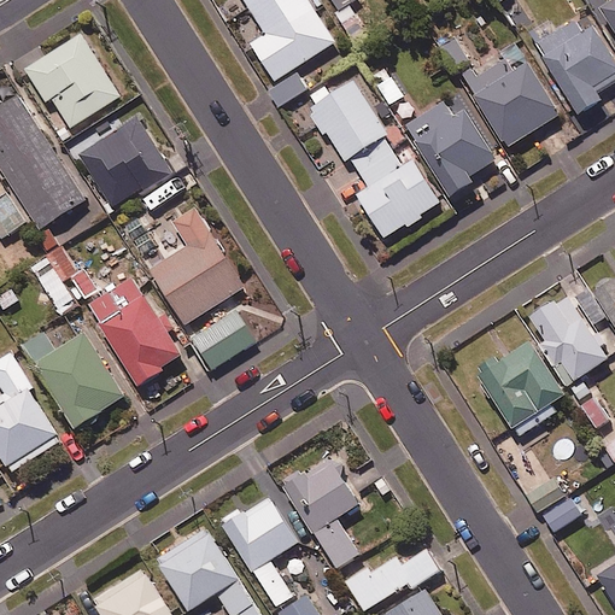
[(337,50),(304,0),(240,0),(268,41),(251,52),(275,89),(337,50)]
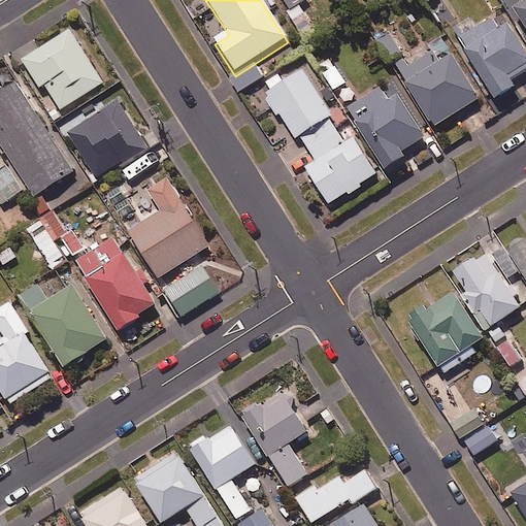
[(280,0),(289,15),(307,3),(305,0),(280,0)]
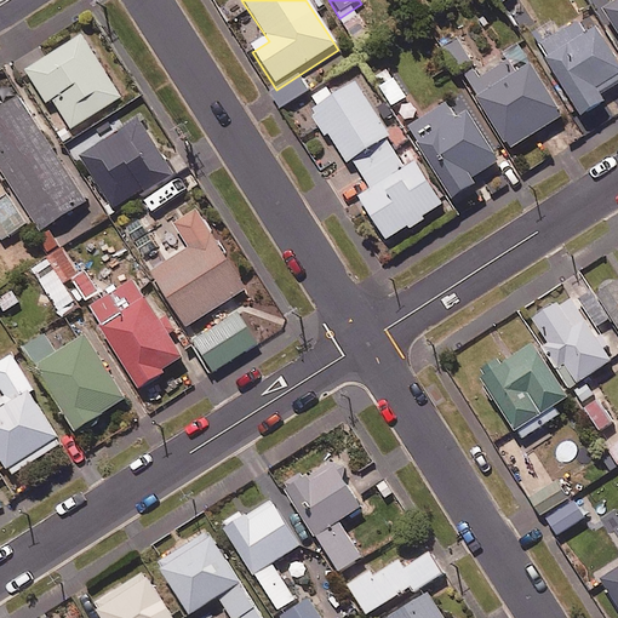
[(516,0),(493,0),(502,11),(518,0),(516,0)]
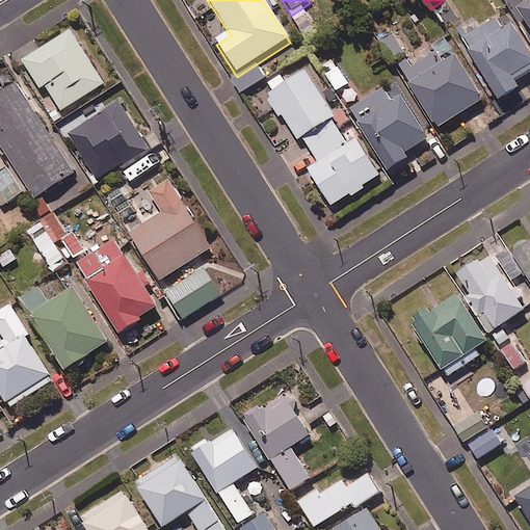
[(522,8),(518,0),(503,0),(511,14),(522,8)]
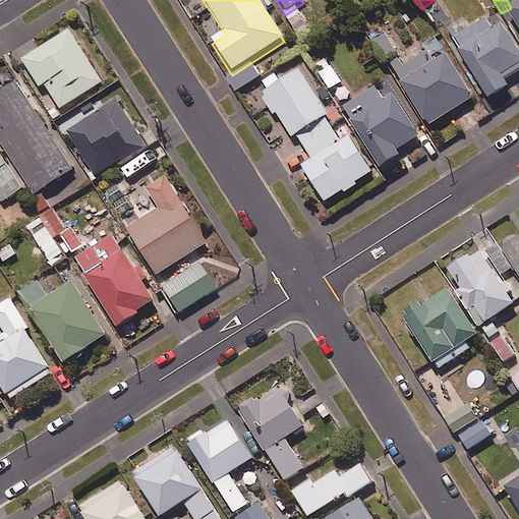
[(295,9),(282,17),(297,43),(310,34),(295,9)]
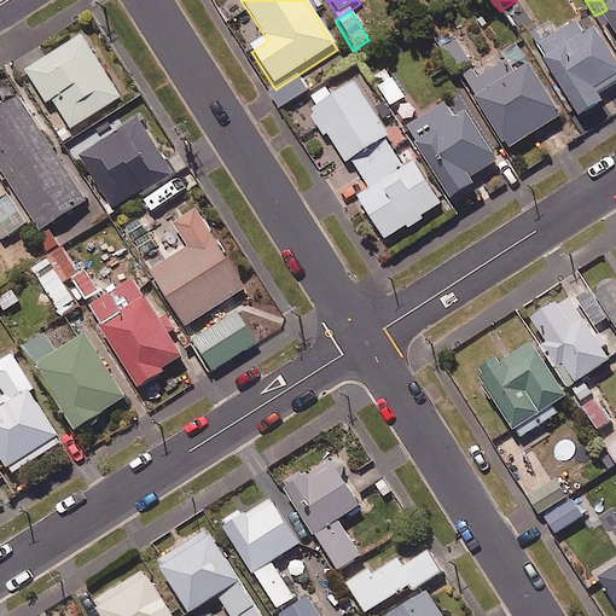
[(615,12),(603,21),(615,40),(615,12)]
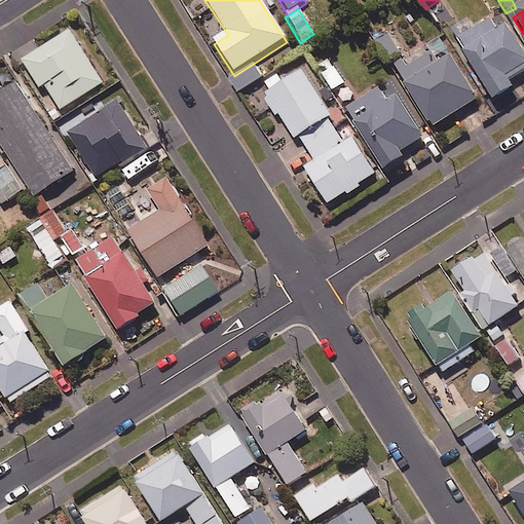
[(497,36),(490,24),(456,45),(495,107),(515,95),(510,86),(523,76),(523,58),(507,30),(497,36)]
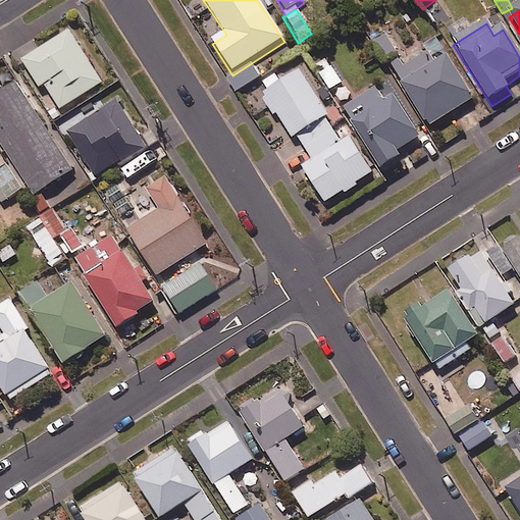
[(101,82),(68,29),(18,59),(37,89),(45,85),(59,107),(101,82)]
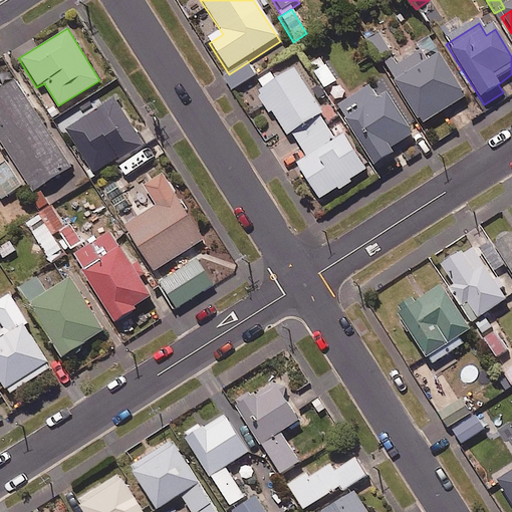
[(379,34),(364,43),(379,68),(395,59),(379,34)]
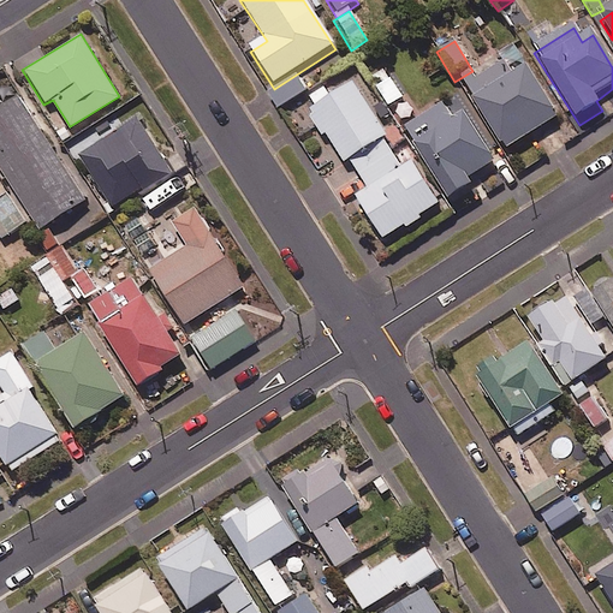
[(500,61),(505,69),(477,85),(471,76),(460,83),(506,156),(559,123),(516,52),(500,61)]
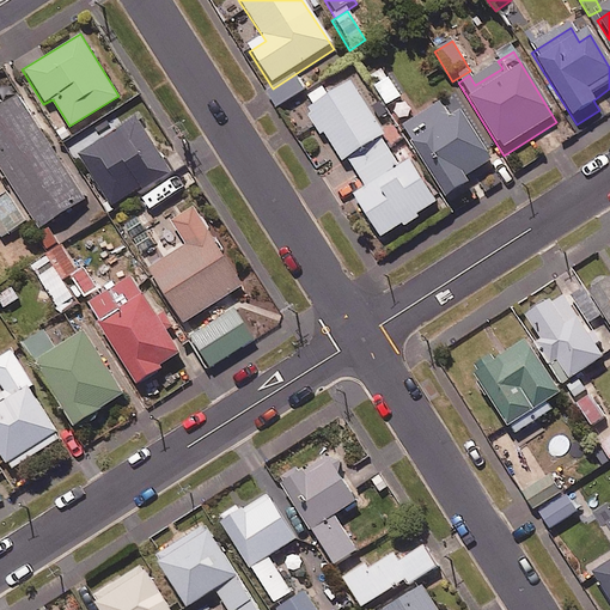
[(401,104),(380,74),(368,83),(388,113),(401,104)]
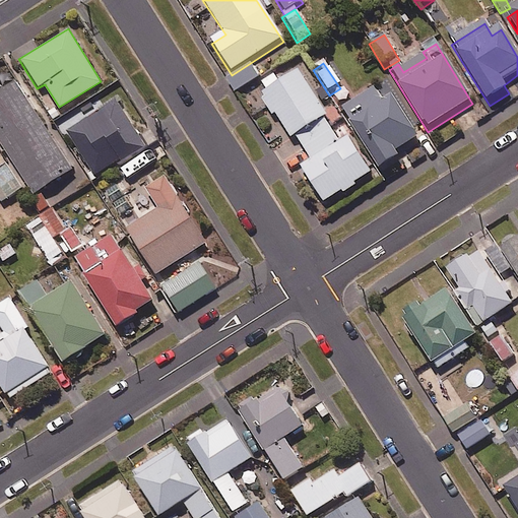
[(260,81),(251,66),(227,81),(236,96),(260,81)]
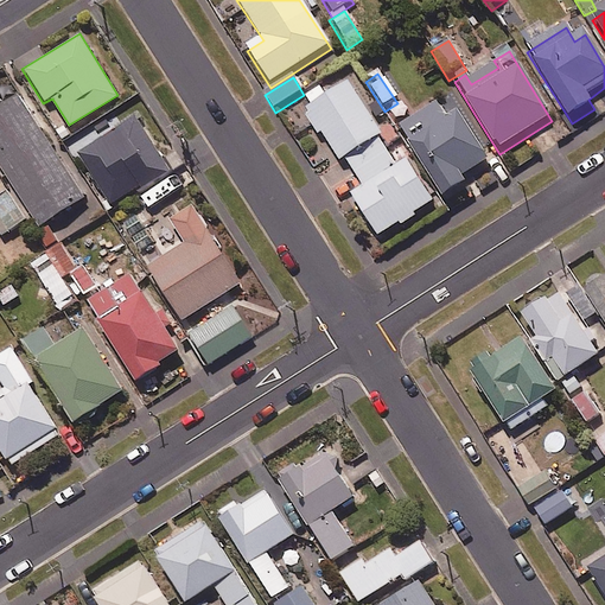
[(380,144),(383,141),(348,87),(328,101),(320,91),(305,102),(311,110),(306,114),(342,169),(345,166),(380,144)]
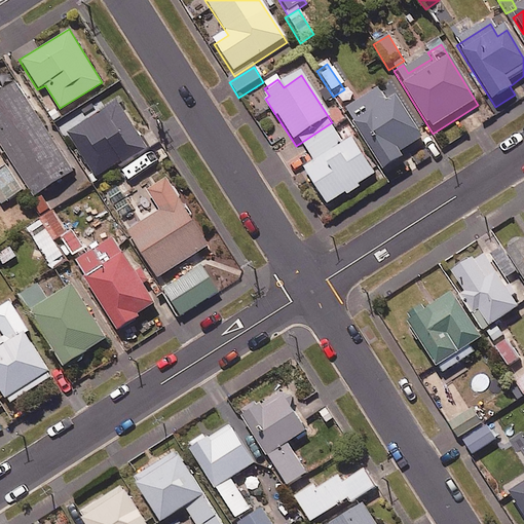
[(70,171),(13,81),(0,89),(0,142),(33,194),(70,171)]
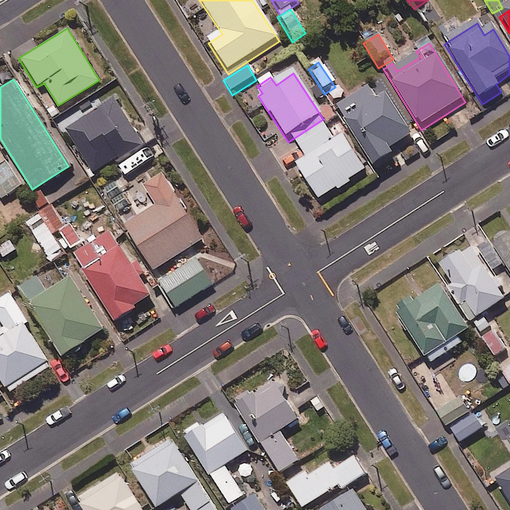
[(418,159),(431,150),(415,125),(407,130),(386,98),(377,104),(368,90),(335,112),(375,175),(395,162),(391,156),(408,144),(418,159)]
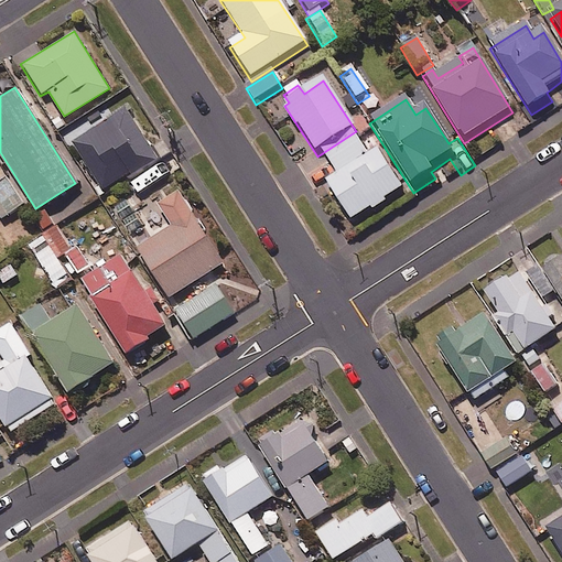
[(157,158),(127,108),(72,140),(101,190),(157,158)]
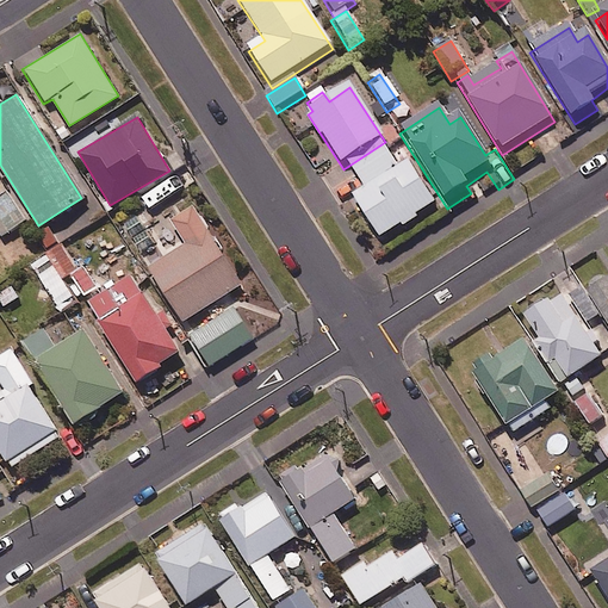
[(399,231),(402,236),(421,223),(419,219),(436,208),(409,166),(399,172),(382,144),(347,167),(364,192),(351,200),(380,244),(399,231)]
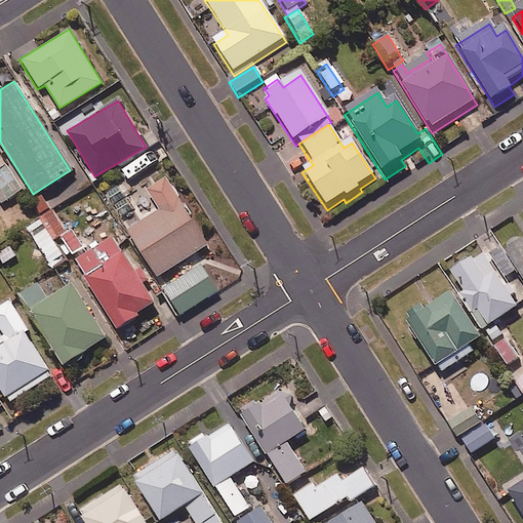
[(6,167),(0,170),(0,204),(21,191),(6,167)]
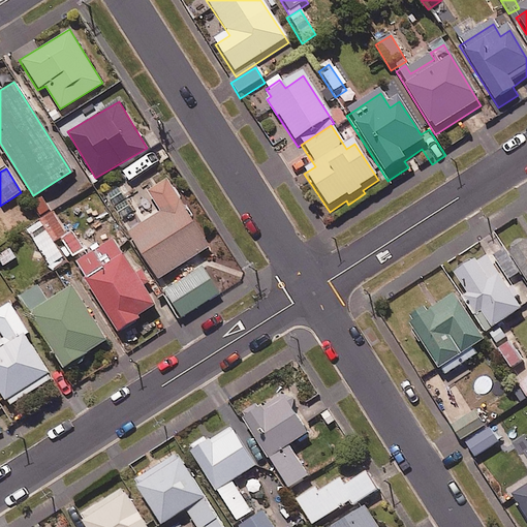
[(161,172),(149,180),(153,187),(127,203),(117,187),(103,195),(125,229),(156,279),(209,246),(161,172)]
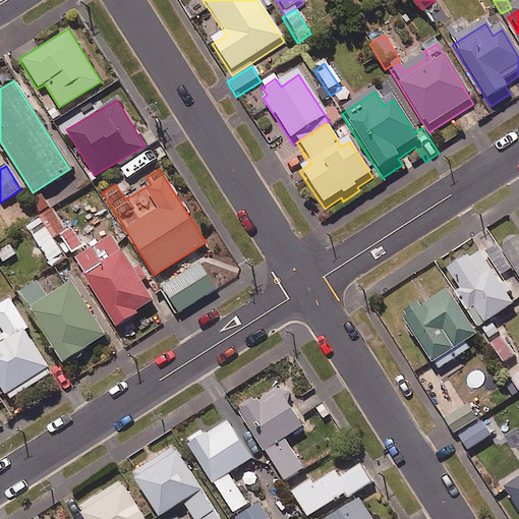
[(41,191),(27,199),(38,215),(50,207),(41,191)]
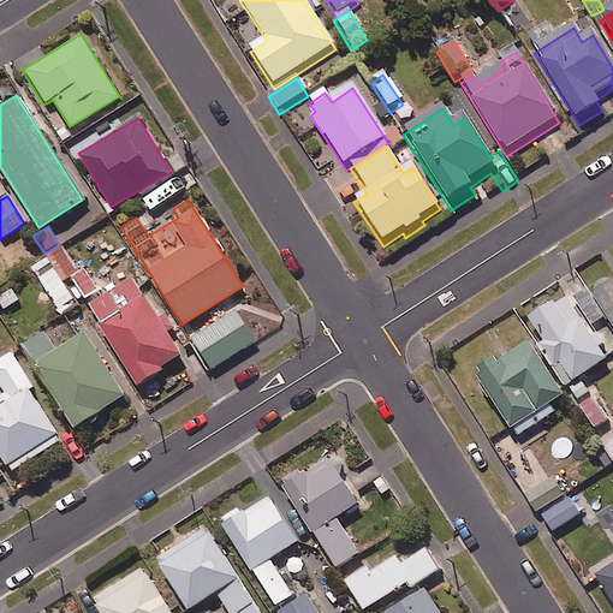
[(75,271),(60,248),(30,267),(60,314),(75,304),(60,280),(75,271)]
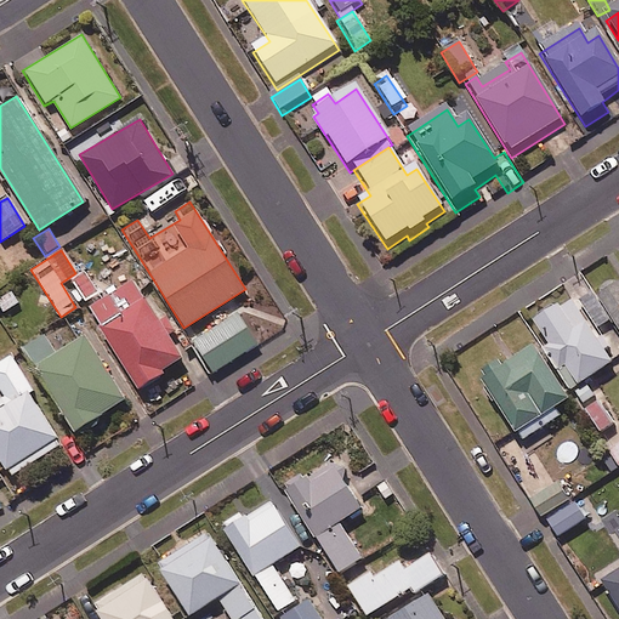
[(84,301),(101,291),(86,270),(71,279),(75,287),(68,291),(75,304),(83,299),(84,301)]
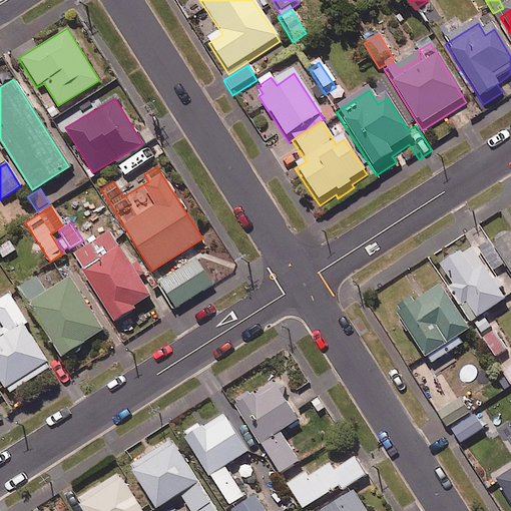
[(510,228),(492,240),(510,271),(510,228)]
